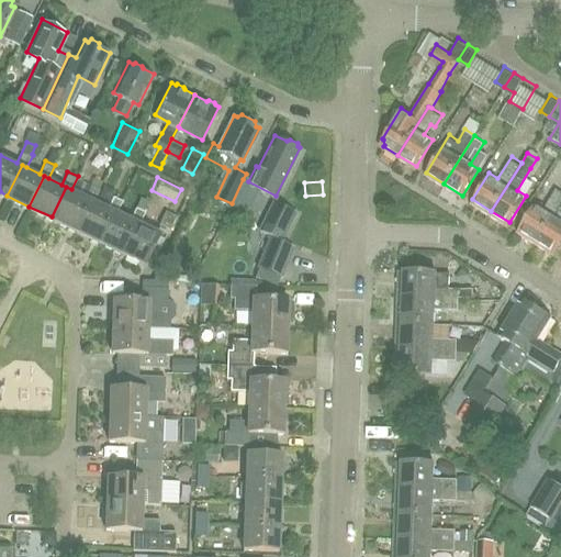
[(93,200),(100,187),(90,182),(83,195),(71,189),(66,187),(52,216),(74,229),(89,198),(93,200)]
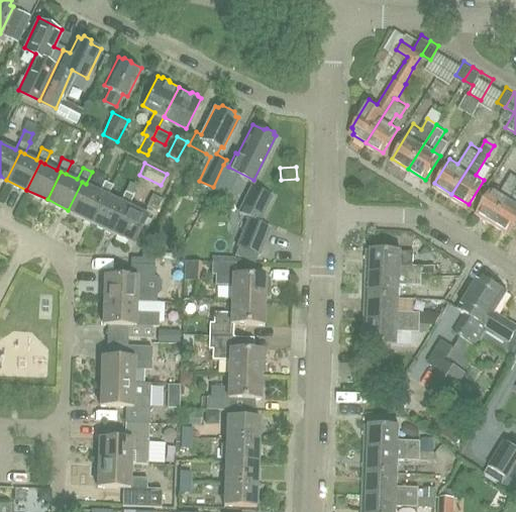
[(477,211),(493,222),(515,186),(515,174),(512,172),(500,193),(492,188),(477,211)]
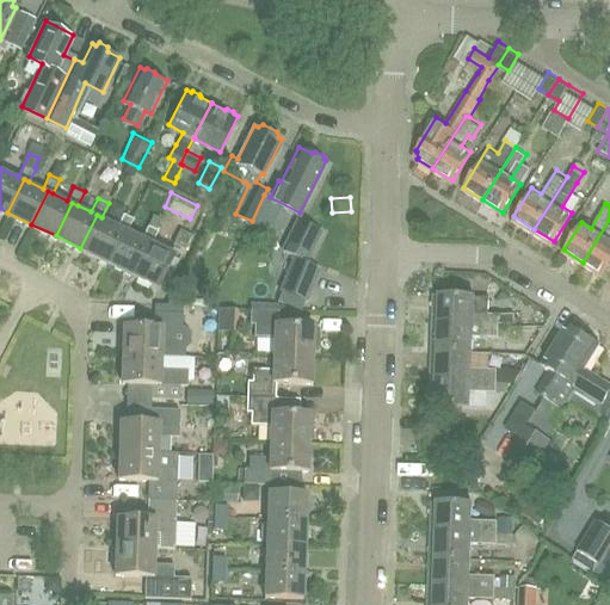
[(127,229),(134,215),(123,210),(116,224),(102,217),(97,215),(80,248),(105,260),(121,227),(127,229)]
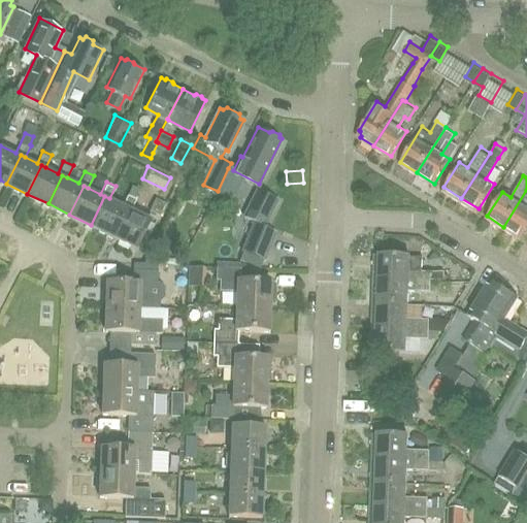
[(276,197),(257,187),(244,213),(264,223),(276,197)]
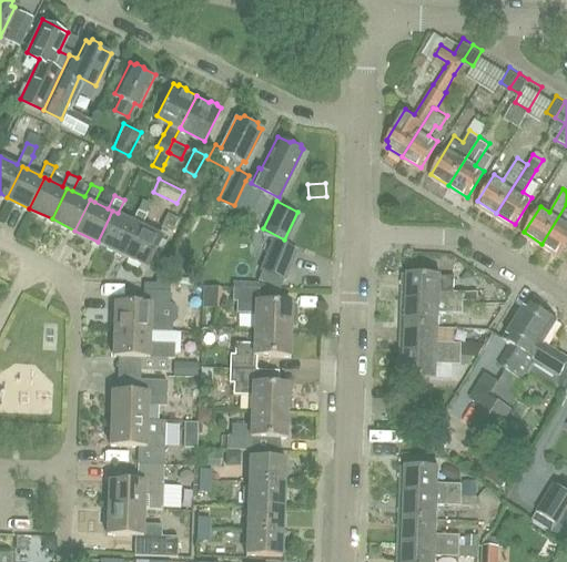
[(566,204),(542,244),(560,255),(566,244),(566,204)]
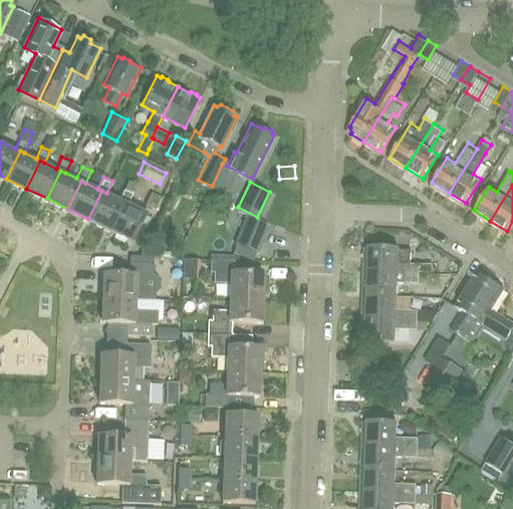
[(126,203),(133,191),(124,187),(118,199),(106,193),(101,191),(88,219),(109,229),(122,201),(126,203)]
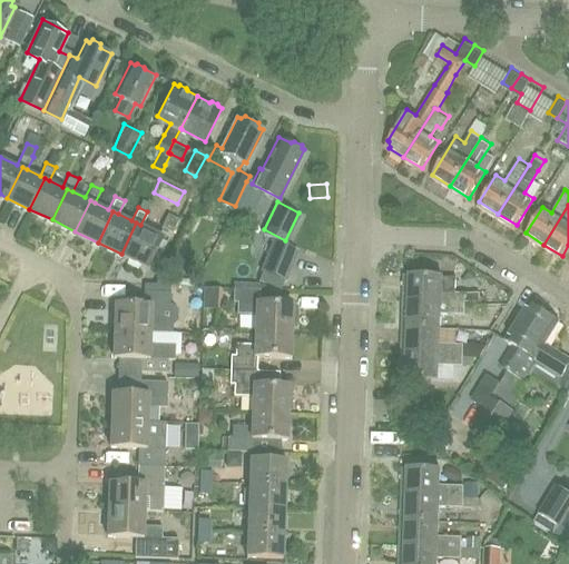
[(165,218),(175,223),(178,216),(168,211),(165,218)]
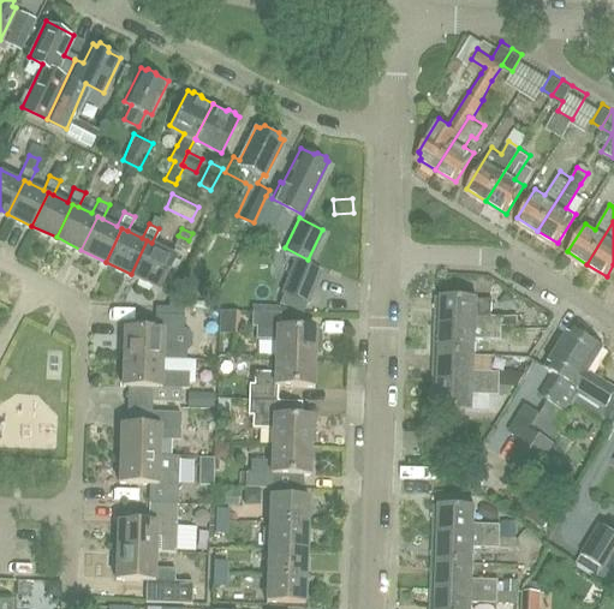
[(189,240),(178,236),(174,242),(185,248),(189,240)]
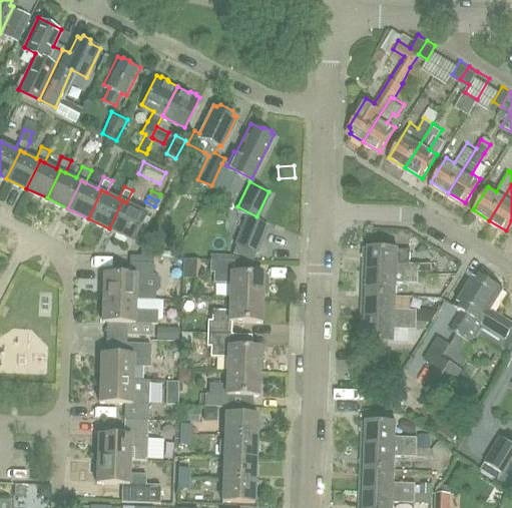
[(141,209),(126,202),(122,200),(109,228),(133,240),(136,232),(141,235),(154,208),(145,204),(141,209)]
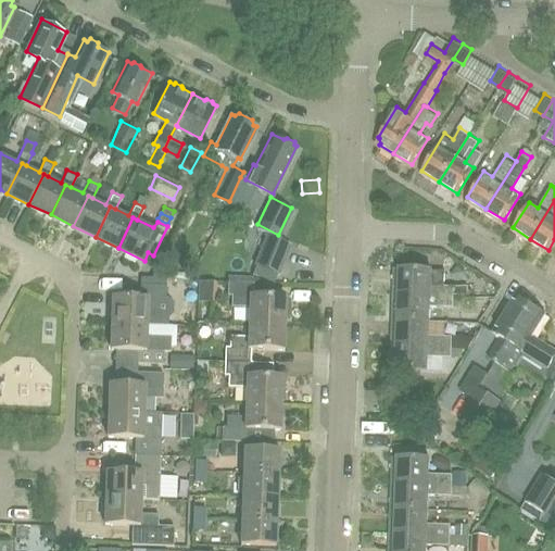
[(291,241),(268,233),(256,261),(279,271),(291,241)]
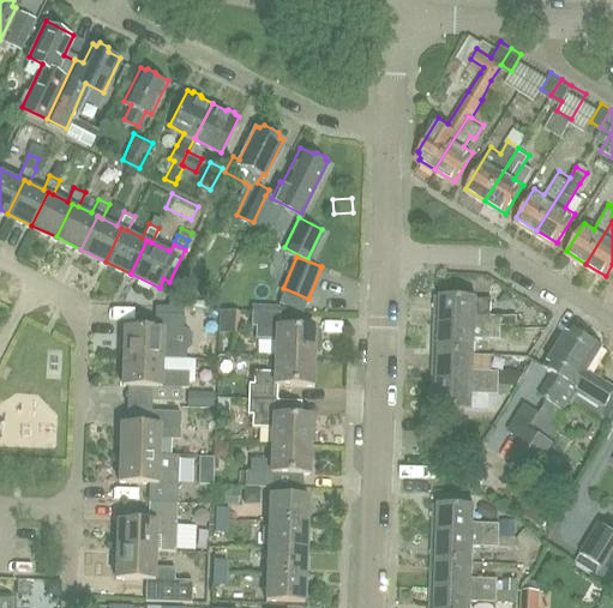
[(437,294),(436,321),(502,325),(502,323),(518,321),(517,312),(503,313),(491,312),(492,296),(437,294)]
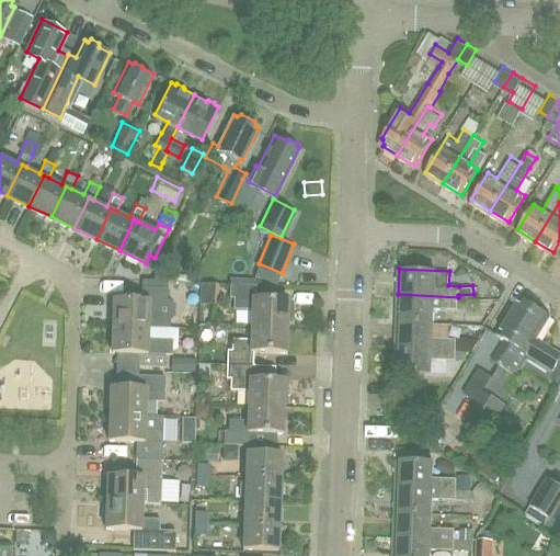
[(216,281),(201,281),(201,303),(216,303),(216,281)]
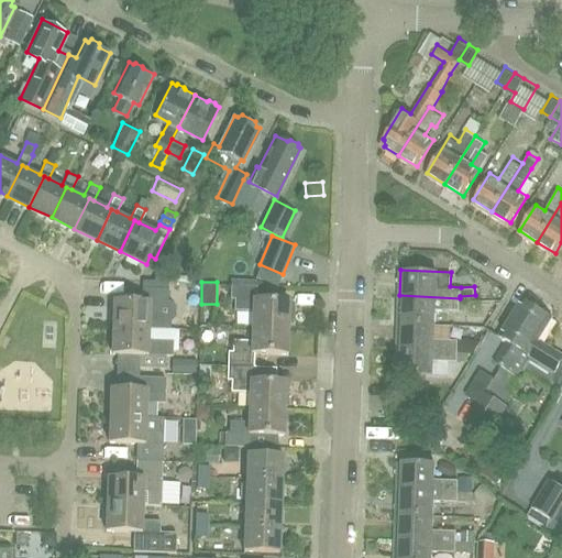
[(252,308),(252,323),(287,324),(288,317),(293,315),(293,299),(288,297),(255,296),(256,284),(231,283),(230,296),(234,296),(234,307),(252,308)]
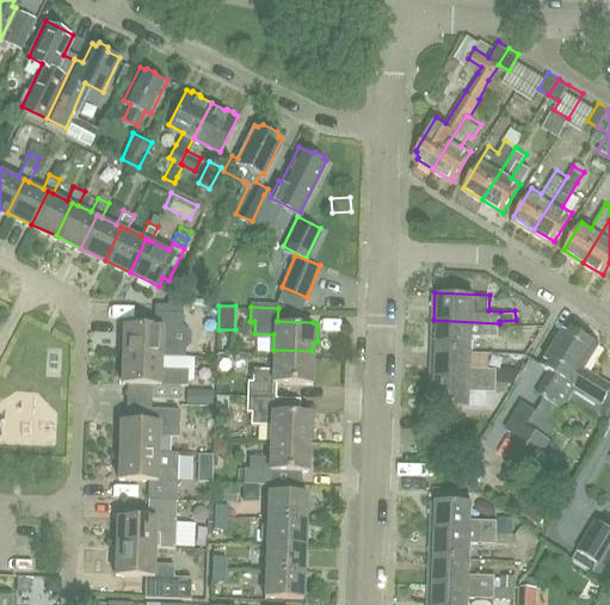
[(123,322),(122,351),(160,352),(161,337),(168,337),(168,340),(174,345),(185,345),(192,340),(192,328),(188,322),(183,322),(183,312),(154,310),(153,323),(123,322)]
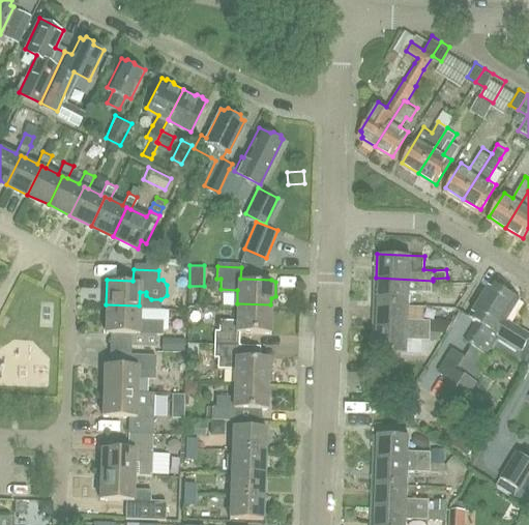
[(432,291),(433,281),(376,278),(375,302),(410,303),(410,290),(432,291)]
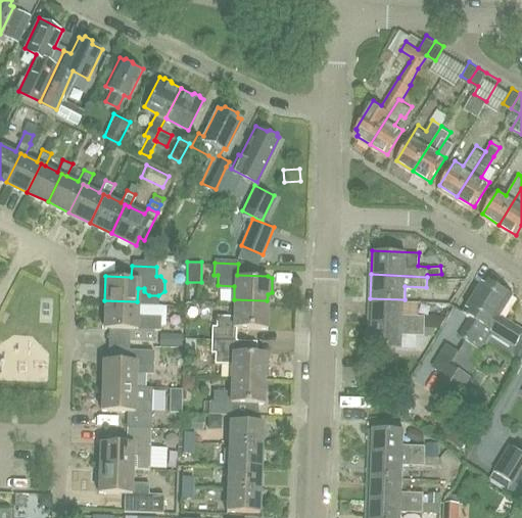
[(481,346),(492,328),(516,342),(507,358),(517,364),(521,357),(521,326),(501,314),(514,293),(485,276),(464,310),(471,314),(460,332),(466,336),(454,357),(461,362),(473,341),(481,346)]
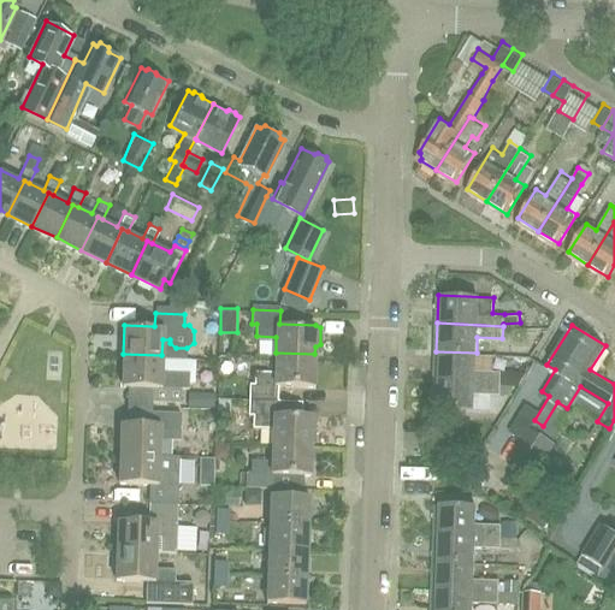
[(475,369),(477,353),(436,351),(435,379),(501,382),(501,379),(502,371),(475,369)]
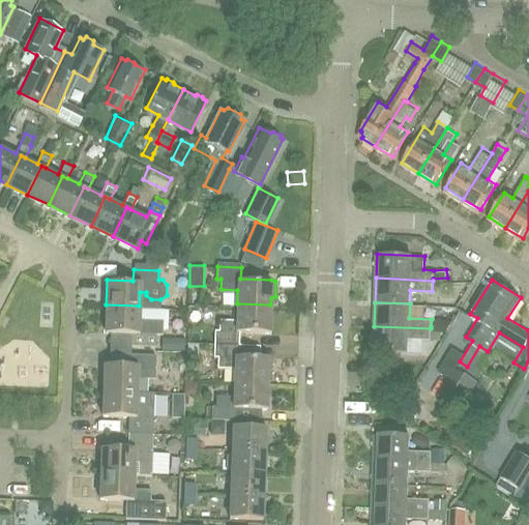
[(214,327),(214,341),(238,342),(239,328),(269,329),(270,304),(237,303),(236,317),(219,317),(219,327),(214,327)]
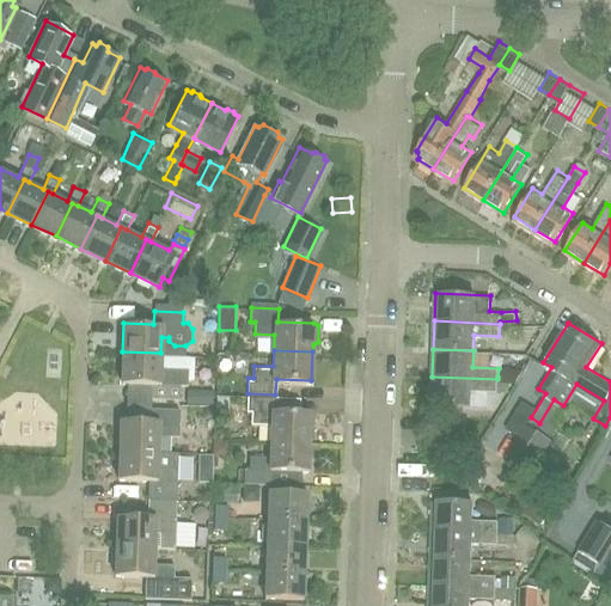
[(160,353),(122,352),(121,380),(151,381),(151,397),(181,398),(181,381),(189,383),(190,366),(160,365),(160,353)]
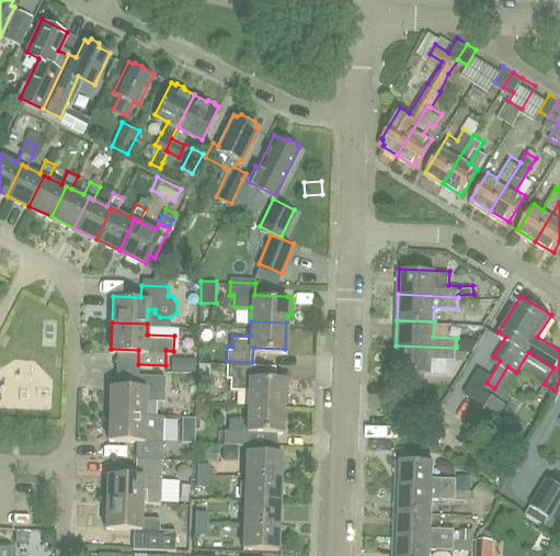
[(456,345),(456,348),(472,349),(479,339),(457,338),(456,345)]
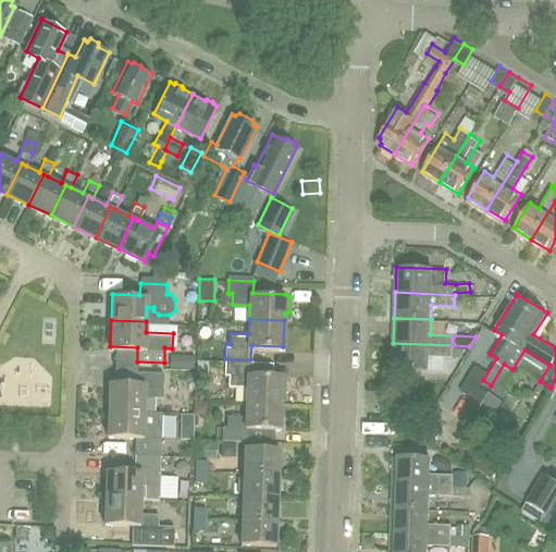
[(453,345),(393,343),(392,368),(429,370),(430,355),(453,356),(453,345)]
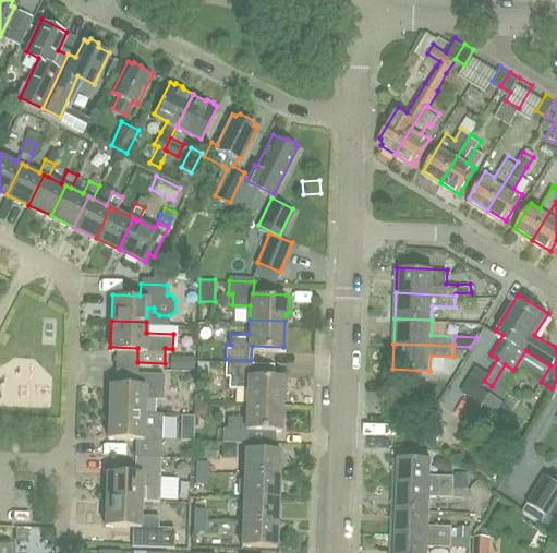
[(194,369),(195,356),(171,355),(170,368),(194,369)]
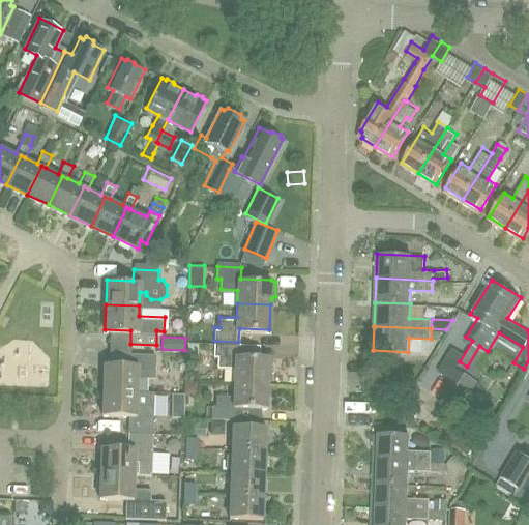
[(189,340),(188,351),(199,351),(199,341),(189,340)]
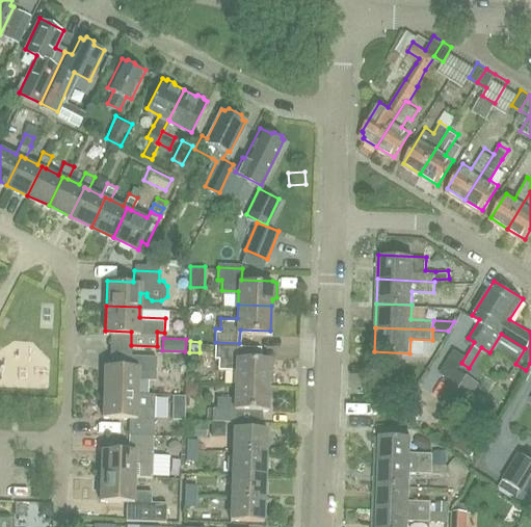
[(239,343),(215,342),(214,356),(219,357),(218,367),(236,367),(235,380),(268,383),(269,358),(239,357),(239,343)]
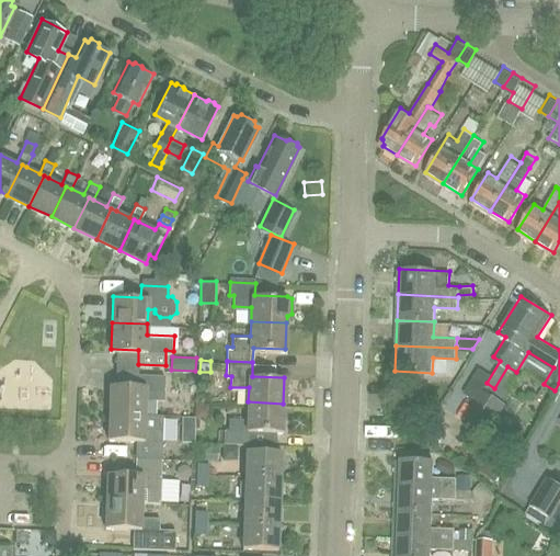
[(110,385),(109,411),(144,412),(145,398),(163,399),(164,374),(138,373),(137,386),(110,385)]
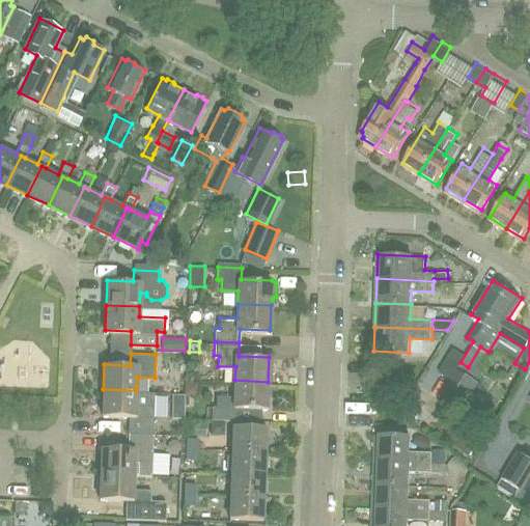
[(458,409),(477,379),(457,366),(439,396),(458,409)]
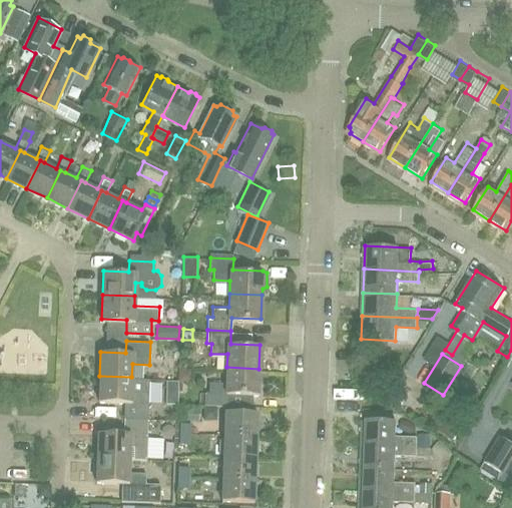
[(479,388),(493,378),(484,366),(470,375),(479,388)]
